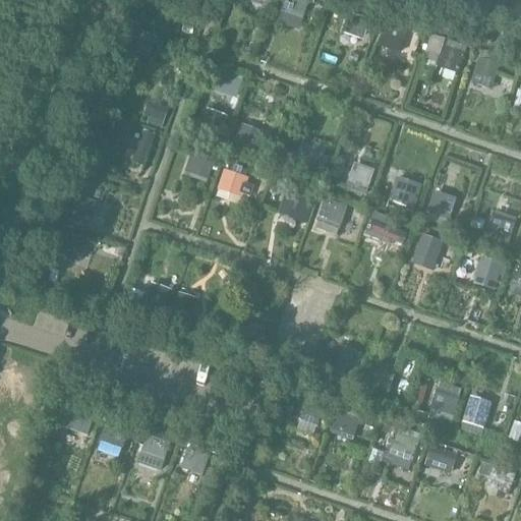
[(303,0),(284,0),(281,12),(288,14),(289,11),(303,15),(307,1),(303,0)]
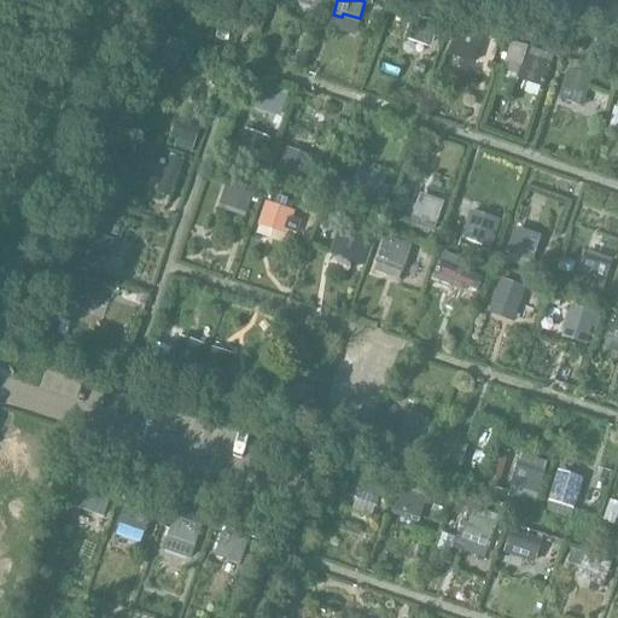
[(414,15),(406,39),(414,41),(415,36),(431,42),(438,23),(414,15)]
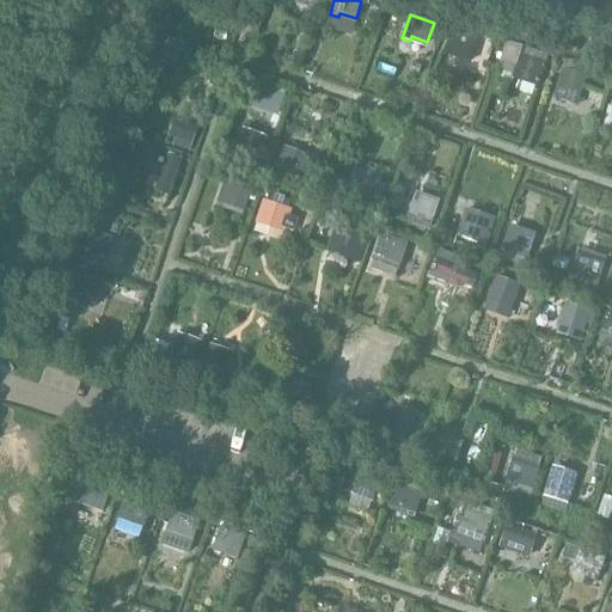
[(453,28),(444,53),(452,56),(453,51),(470,57),(477,36),(453,28)]
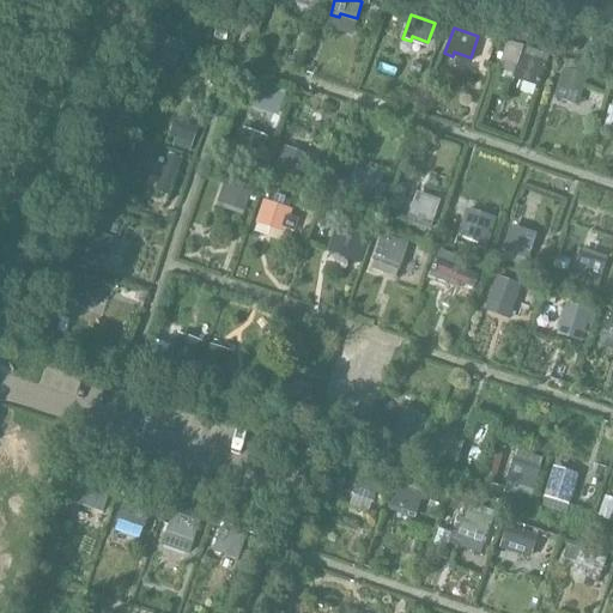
[(171,59),(177,42),(165,38),(157,62),(173,68),(176,60),(171,59)]
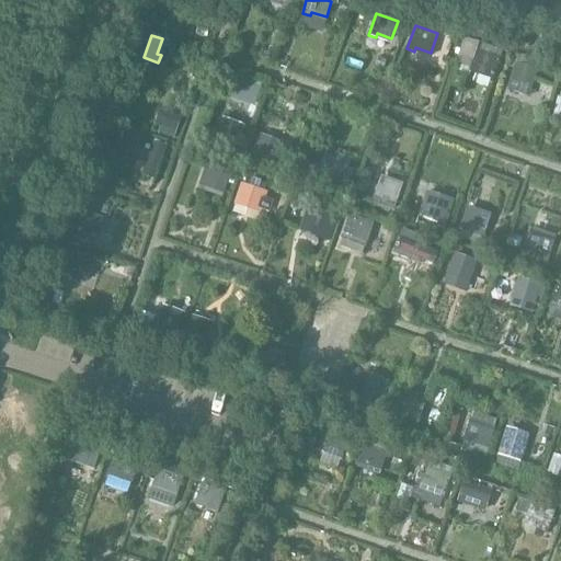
[(493,79),(500,59),(499,59),(501,50),(480,43),(470,71),(493,79)]
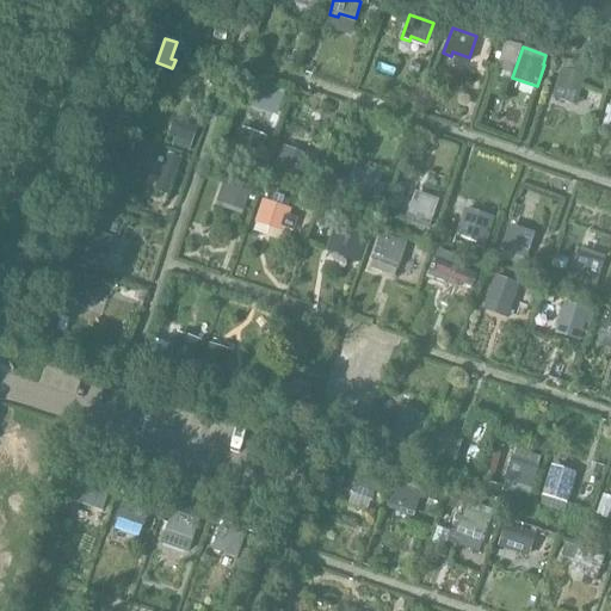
[(555,91),(563,94),(566,90),(581,96),(587,79),(584,78),(587,68),(568,62),(566,72),(562,71),(555,91)]
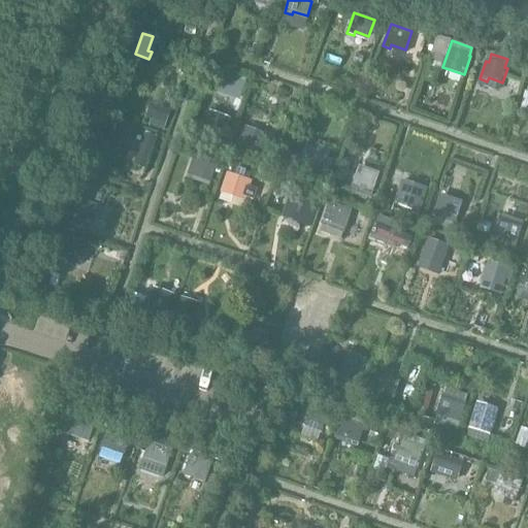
[(527,111),(527,92),(525,92),(519,108),(527,111)]
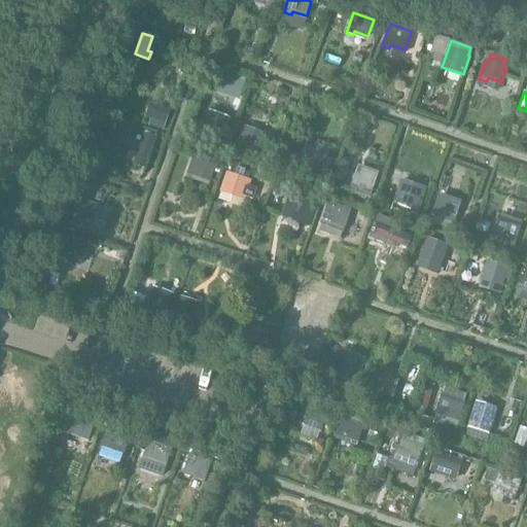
[(149,126),(163,130),(170,110),(156,105),(149,126)]
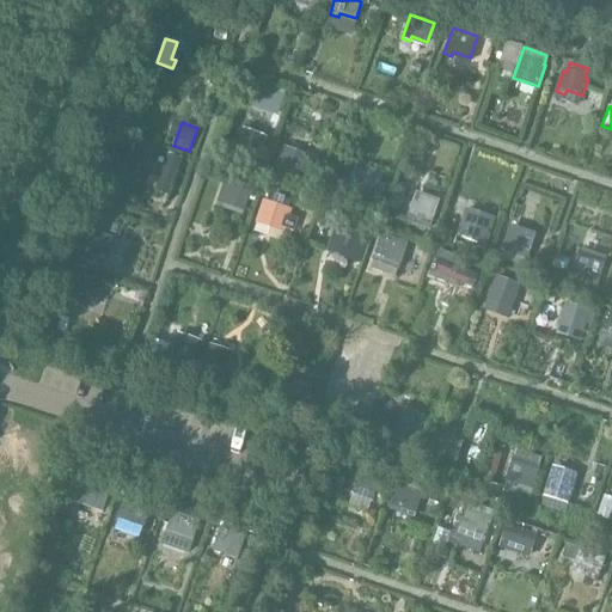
[(244,135),(234,163),(251,169),(261,141),(244,135)]
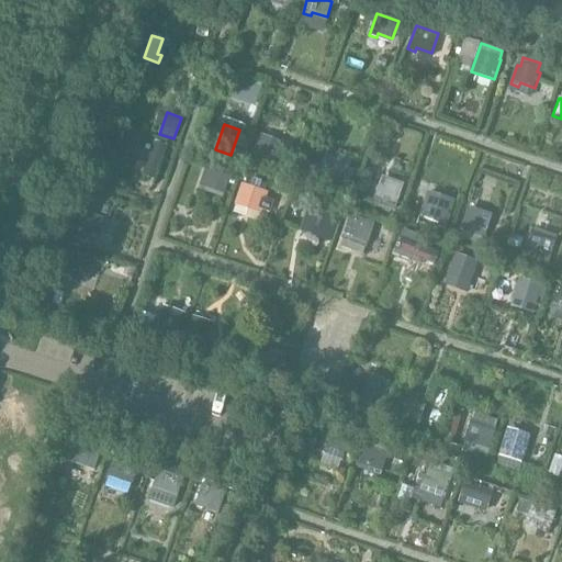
[(273,161),(280,144),(268,139),(269,139),(260,136),(254,154),(273,161)]
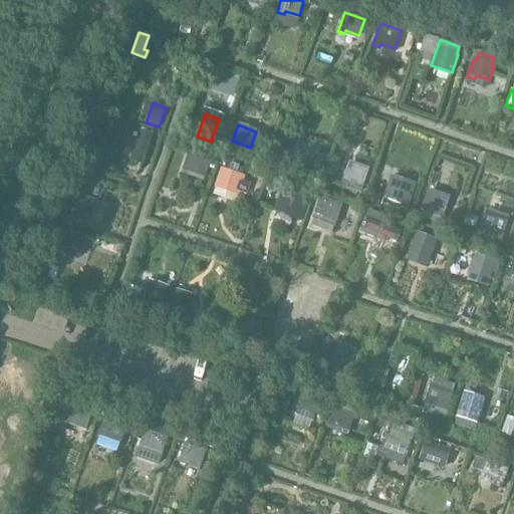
[(138,139),(131,158),(143,162),(149,143),(138,139)]
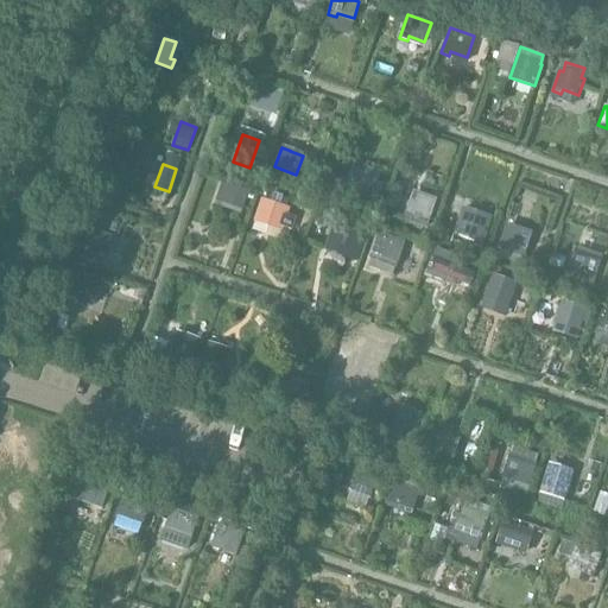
[(318,189),(322,181),(304,175),(302,182),(318,189)]
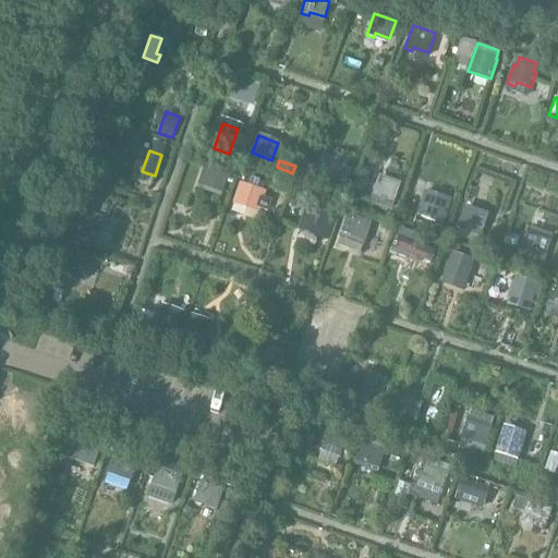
[(320,162),(315,178),(338,185),(344,167),(337,164),(336,168),(320,162)]
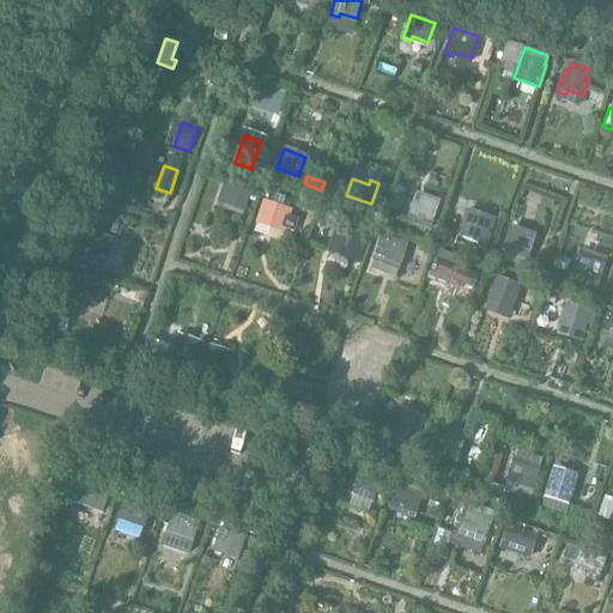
[(217,206),(225,210),(226,205),(243,210),(249,193),(224,186),(217,206)]
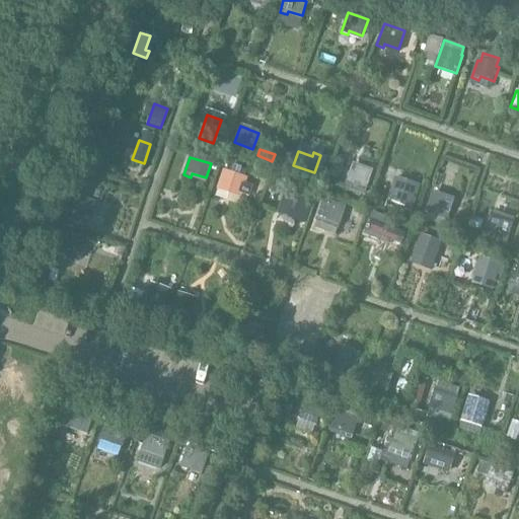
[(371,172),(352,165),(349,175),(354,177),(351,184),(363,188),(365,181),(368,182),(371,172)]
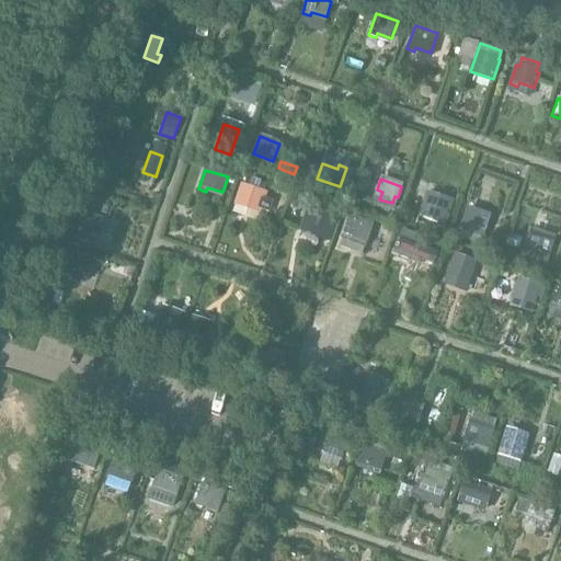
[(247,180),(239,204),(260,210),(270,213),(273,201),(262,197),(265,185),(247,180)]
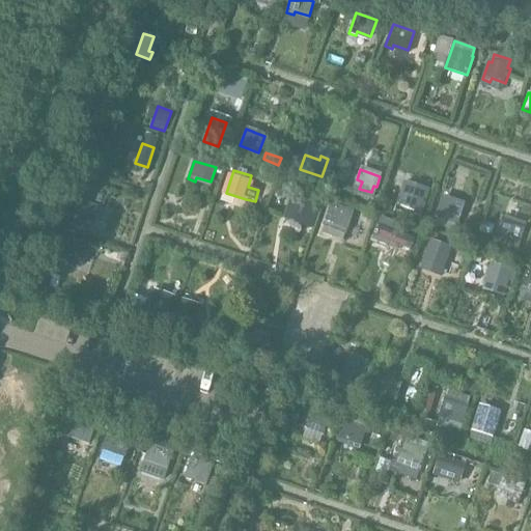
[(399,198),(397,205),(420,213),(422,206),(424,207),(426,199),(400,191),(398,198),(399,198)]
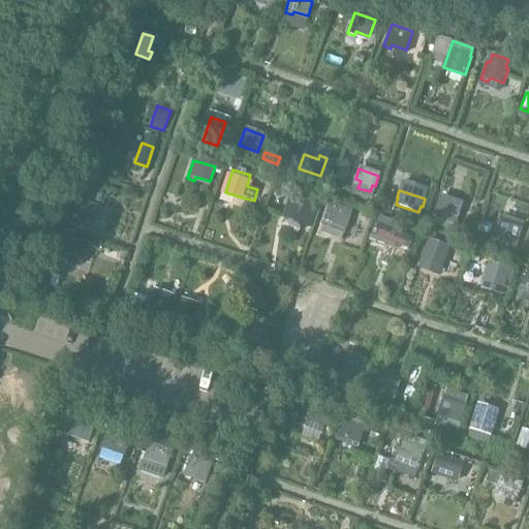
[(312,221),(316,208),(309,205),(311,199),(292,193),(285,213),(312,221)]
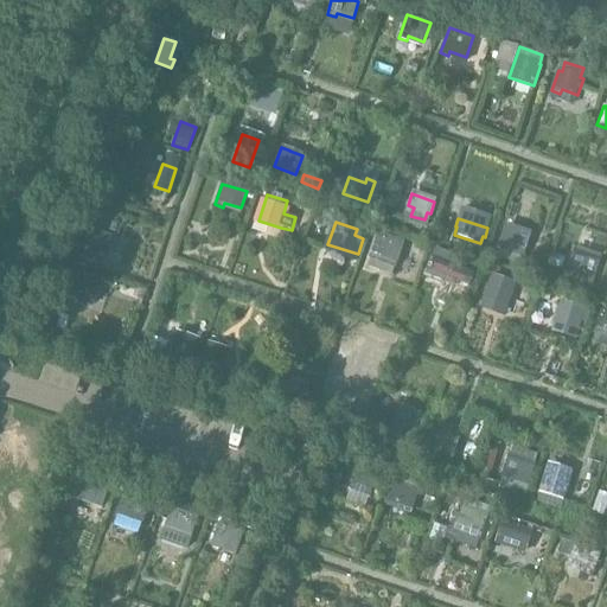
[(436,227),(434,235),(445,238),(448,231),(436,227)]
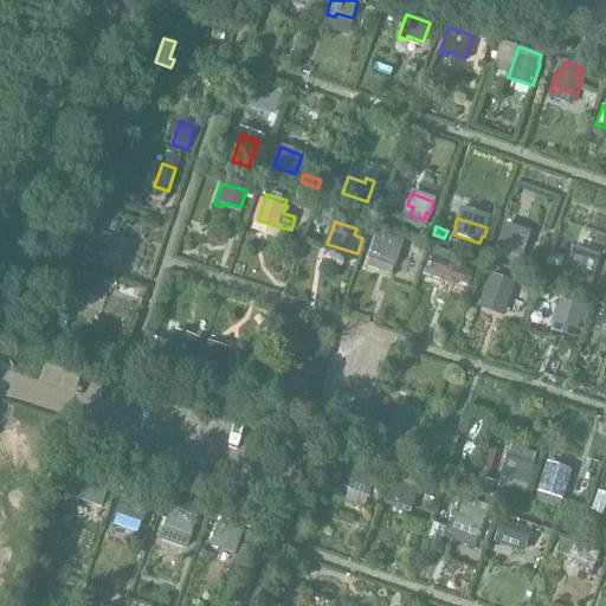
[(109,237),(92,231),(86,250),(82,249),(81,255),(84,256),(83,260),(94,264),(96,259),(101,260),(109,237)]
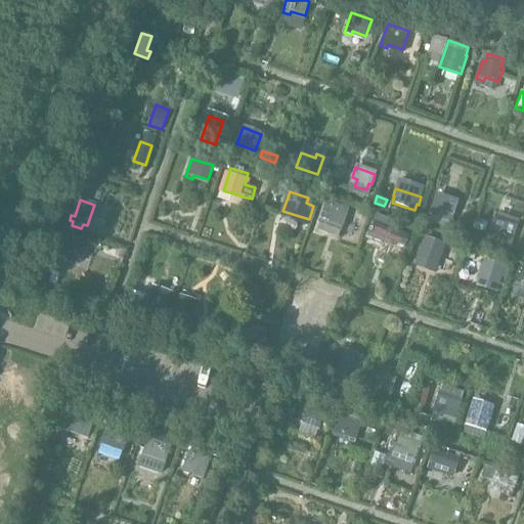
[(457,203),(450,201),(448,204),(435,200),(430,215),(451,222),(457,203)]
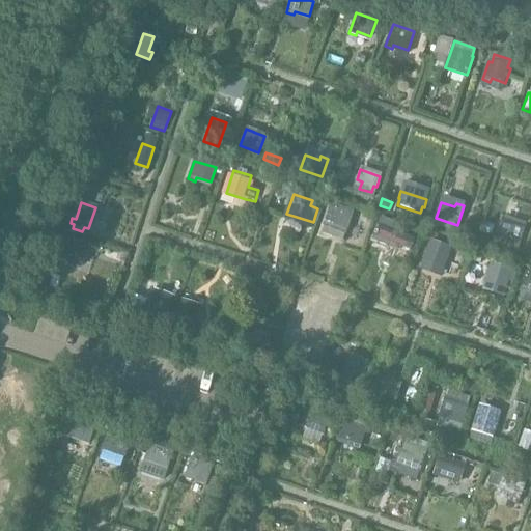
[(330,206),(322,233),(342,241),(352,214),(330,206)]
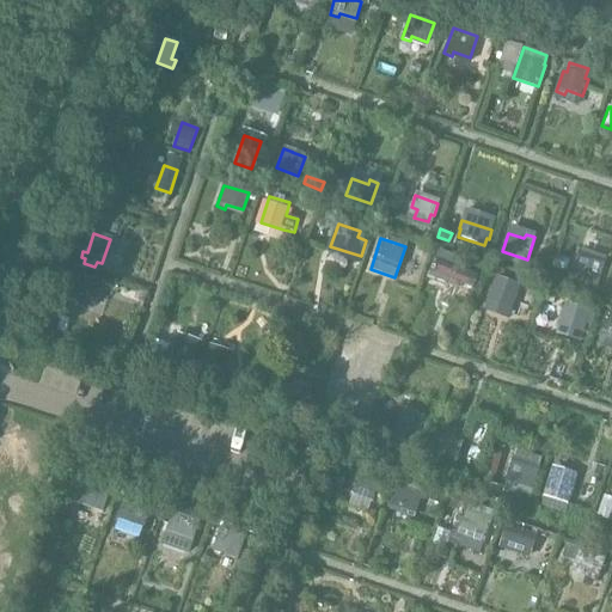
[(605,259),(597,257),(595,262),(580,256),(574,273),(598,280),(605,259)]
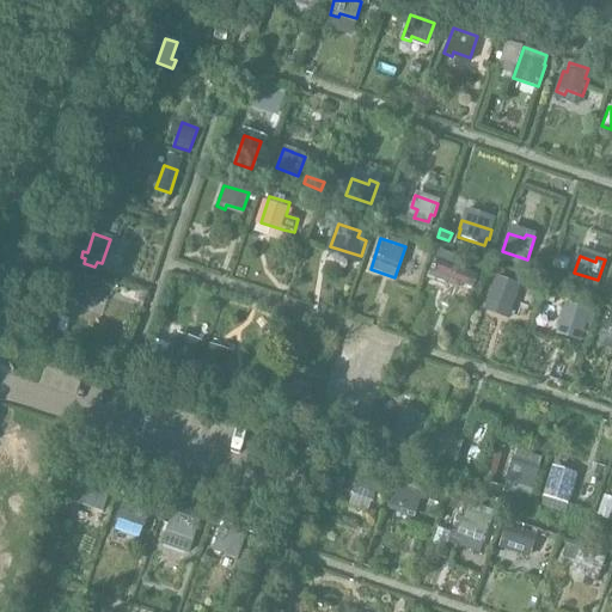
[(429,273),(458,282),(473,288),(477,276),(466,273),(434,261),(429,273)]
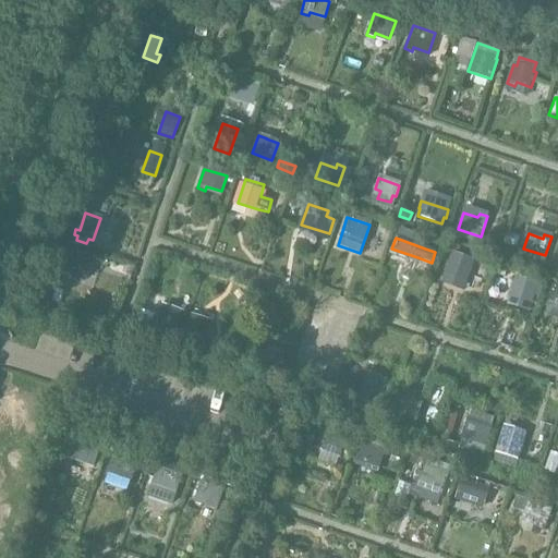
[(87,256),(72,252),(64,275),(84,280),(86,274),(82,271),(87,256)]
